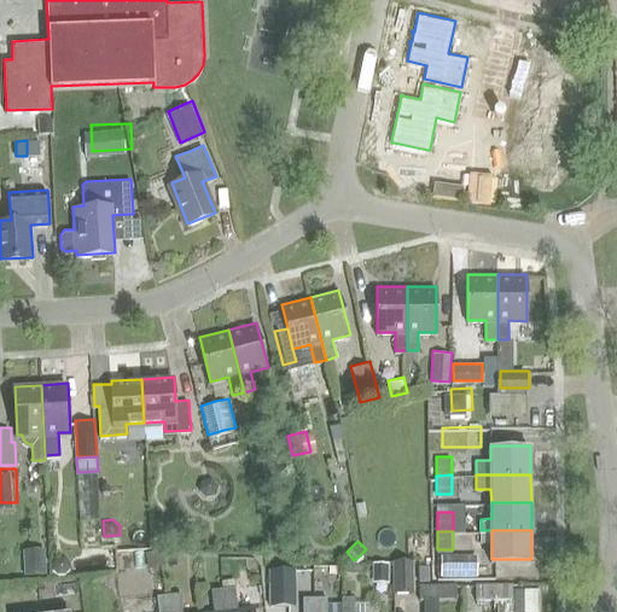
[(23,547),(25,572),(47,572),(45,546),(23,547)]
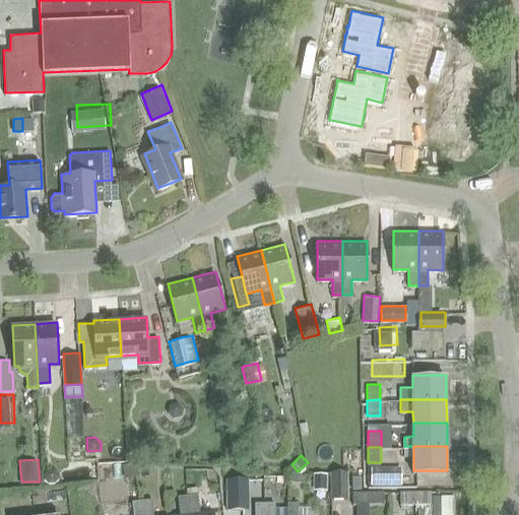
[(137,460),(122,462),(124,473),(138,470),(137,460)]
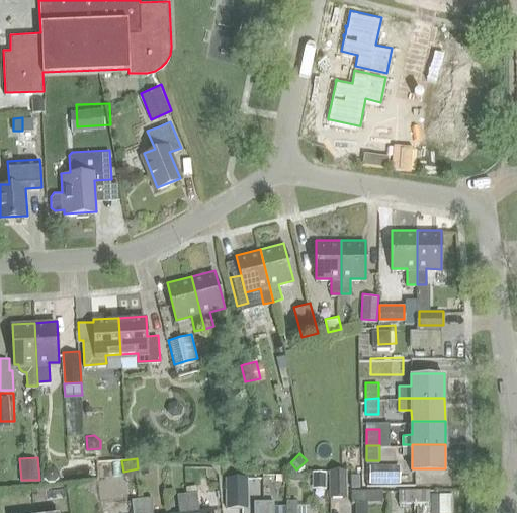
[(369,462),(370,482),(401,481),(401,461),(369,462)]
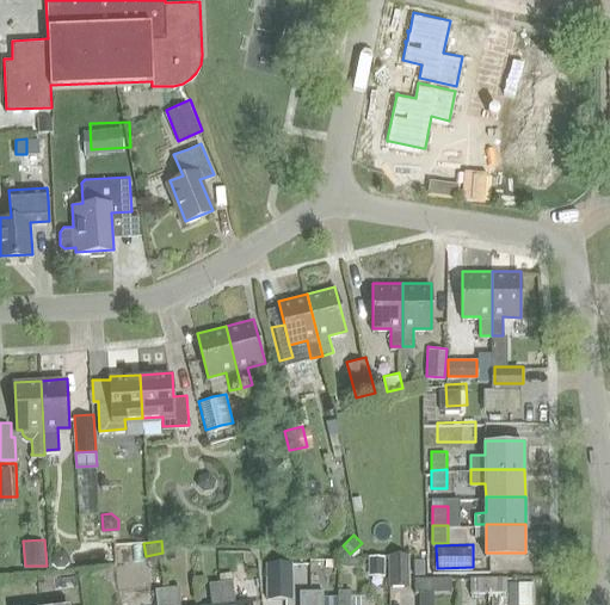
[(56,548),(53,554),(53,561),(59,566),(65,565),(69,560),(69,553),(63,548),(56,548)]
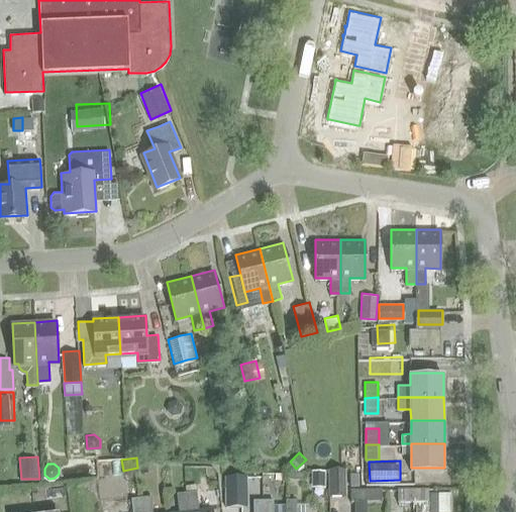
[(329,468),(329,493),(346,493),(346,468),(329,468)]
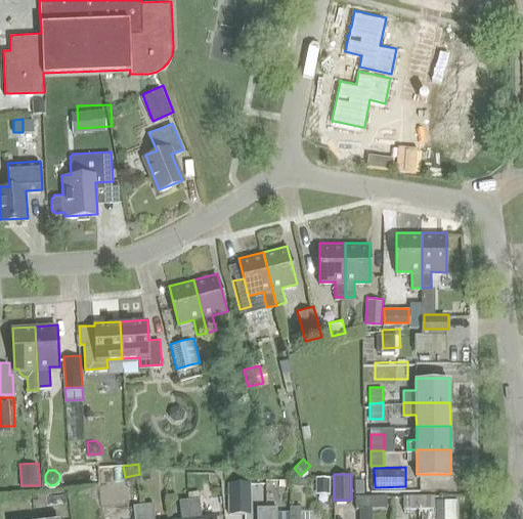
[(331,475),(316,475),(316,491),(330,491),(331,475)]
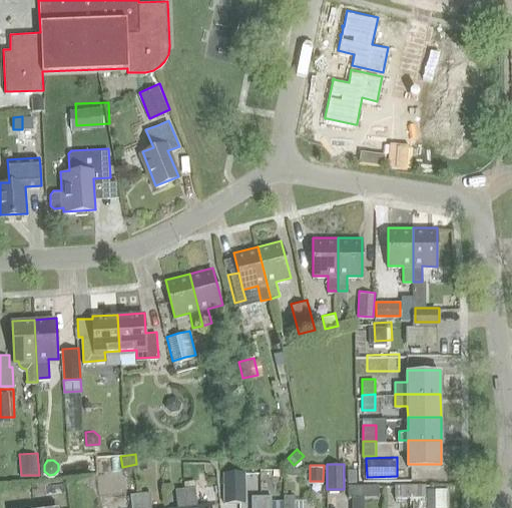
[(357,468),(348,468),(348,480),(357,480),(357,468)]
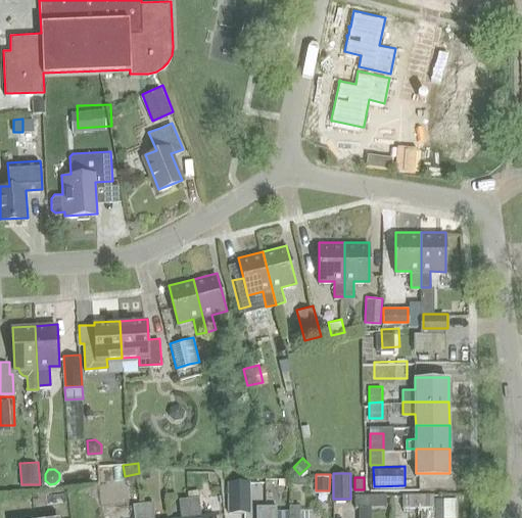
[(228,480),(228,512),(245,511),(244,479),(228,480)]
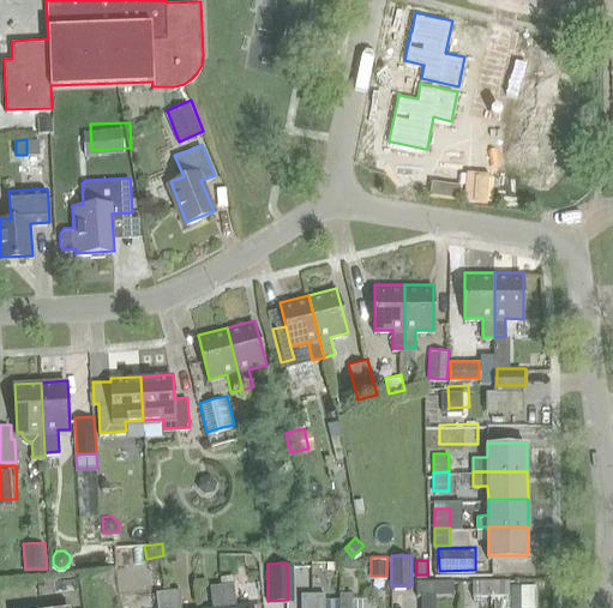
[(222,581),(234,579),(233,567),(221,569),(222,581)]
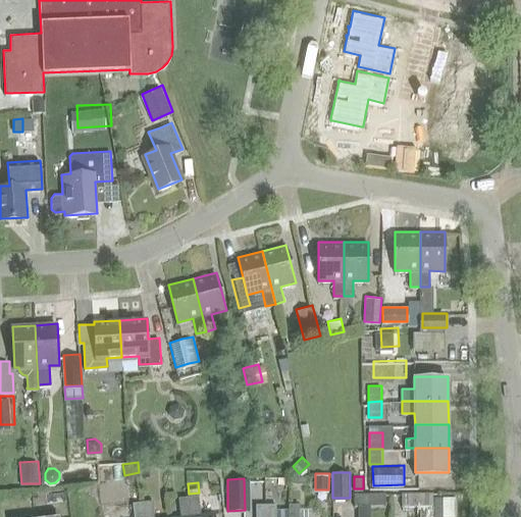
[(418,504),(417,490),(402,492),(401,504),(418,504)]
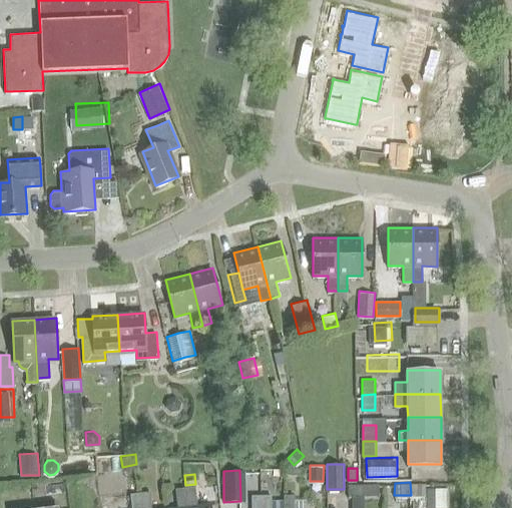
[(426,482),(410,482),(411,495),(426,495),(426,482)]
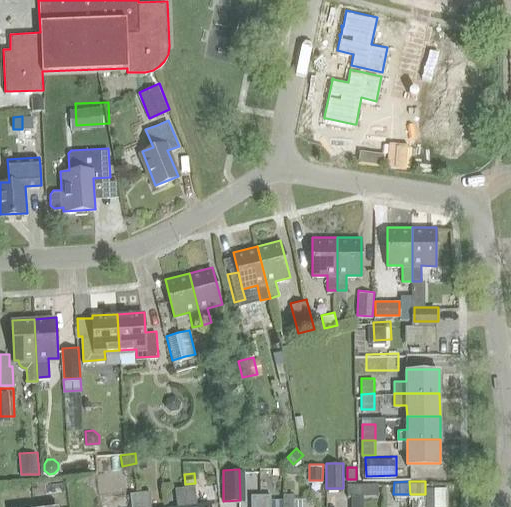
[(363,495),(363,482),(347,482),(348,495),(351,495),(363,495)]
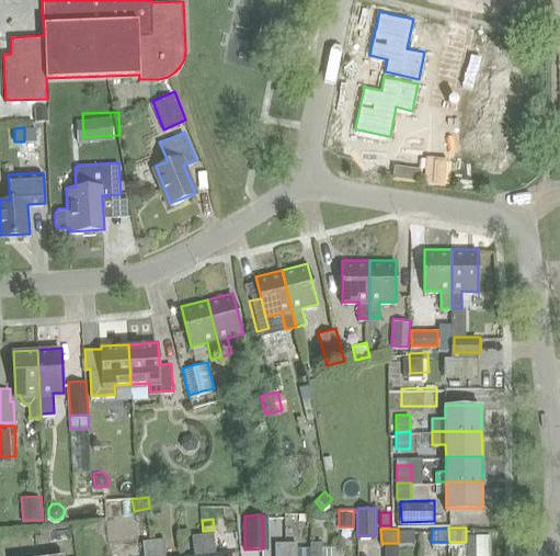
[(414,529),(398,529),(398,543),(414,543),(414,529)]
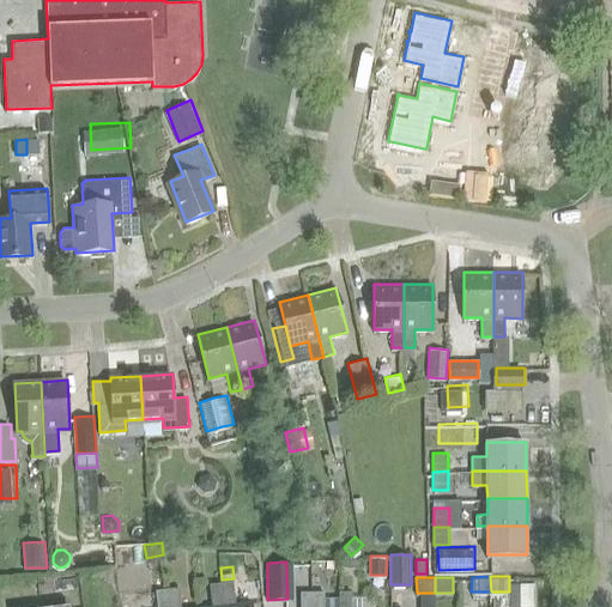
[(234,580),(222,581),(224,606),(253,606),(253,601),(236,604),(234,580)]
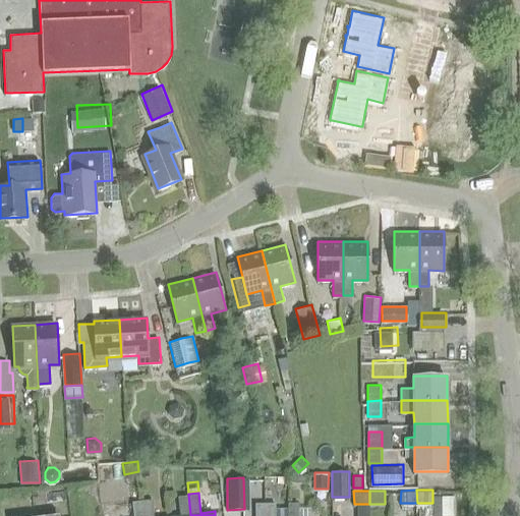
[(190,515),(188,494),(178,496),(180,515),(169,515),(190,515)]
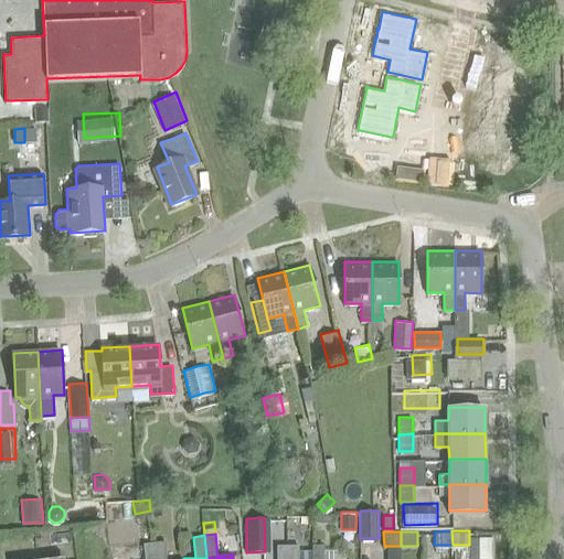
[(471,537),(469,537),(470,558),(495,558),(495,536),(471,537)]
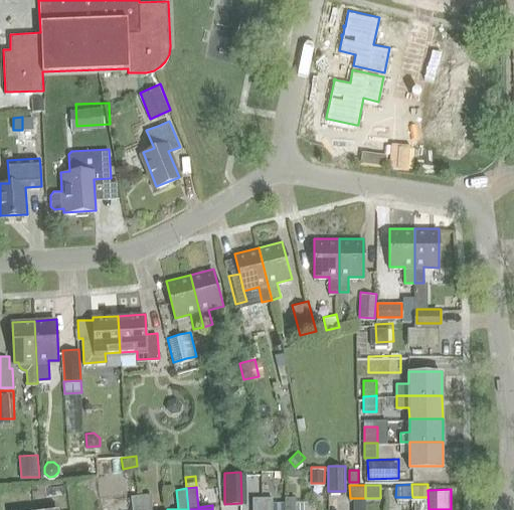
[(152,509),(151,492),(141,494),(142,509),(152,509)]
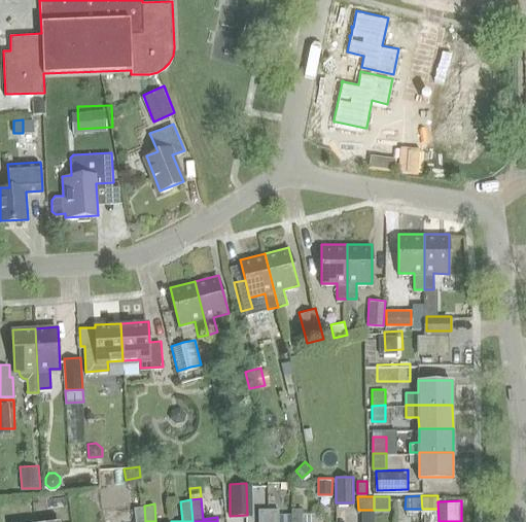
[(145,521),(144,506),(134,507),(135,521),(145,521)]
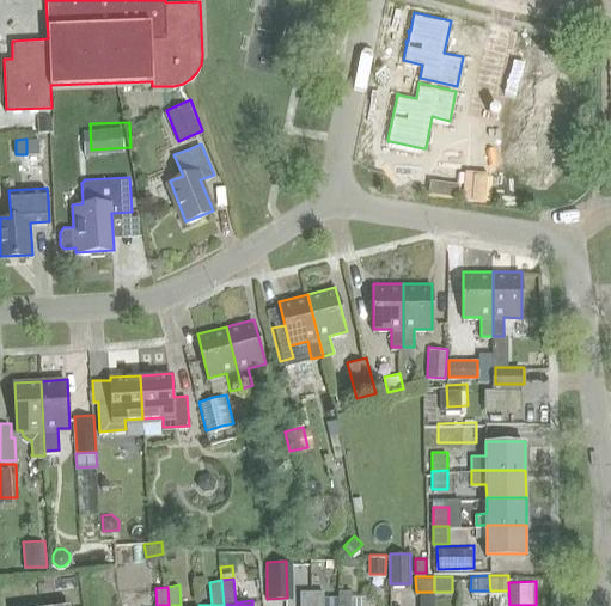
[(312,605),(312,589),(300,589),(300,605),(312,605)]
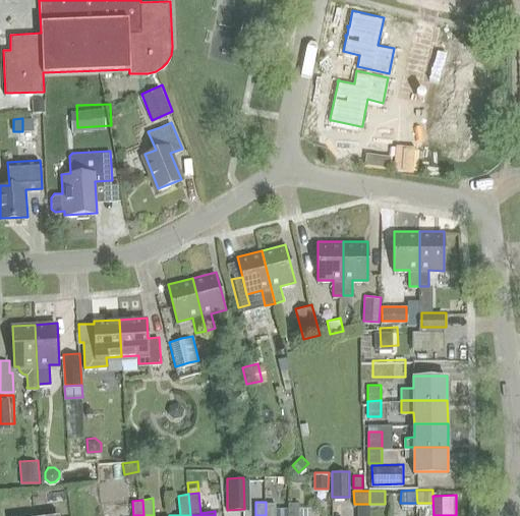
[(276,515),(276,502),(266,502),(266,515),(276,515)]
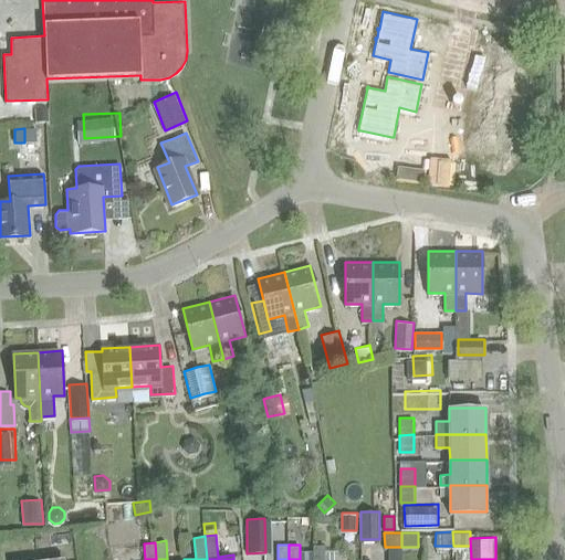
[(313,559),(325,559),(325,545),(313,545),(313,559)]
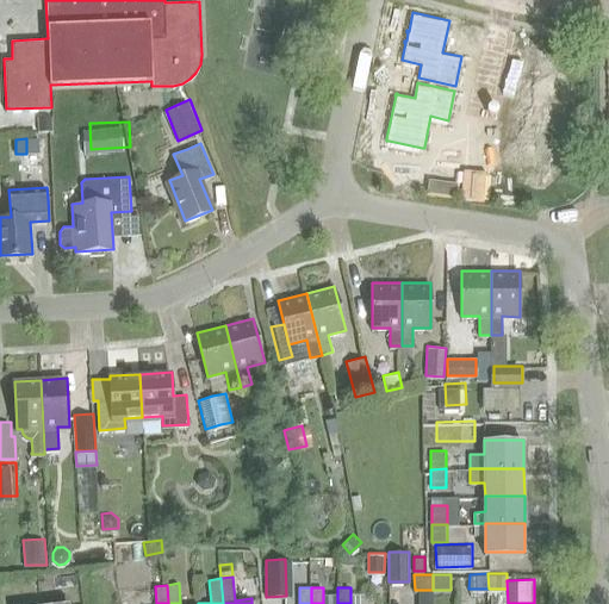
[(418,590),(418,603),(432,603),(433,590),(418,590)]
